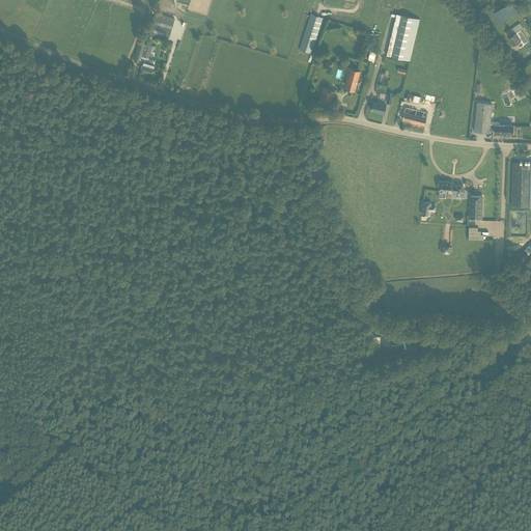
[(488,11),(499,25),(521,9),(519,5),(514,8),(511,5),(500,8),(498,5),(488,11)]
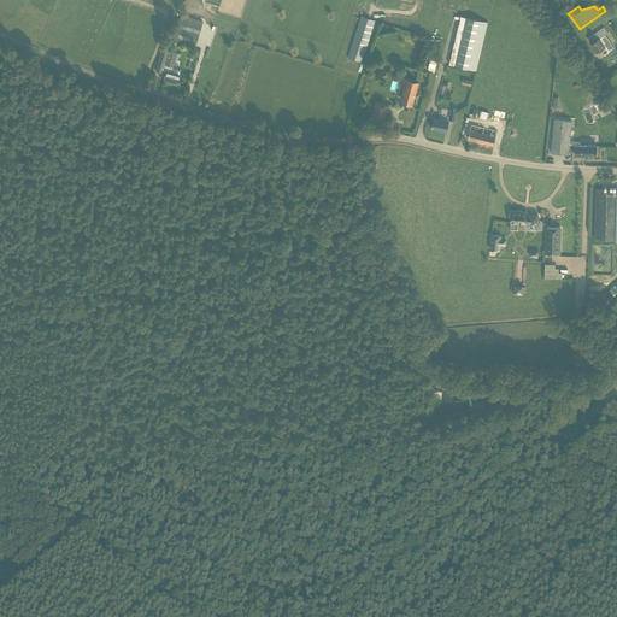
[(194,47),(203,21),(181,15),(172,40),(194,47)]
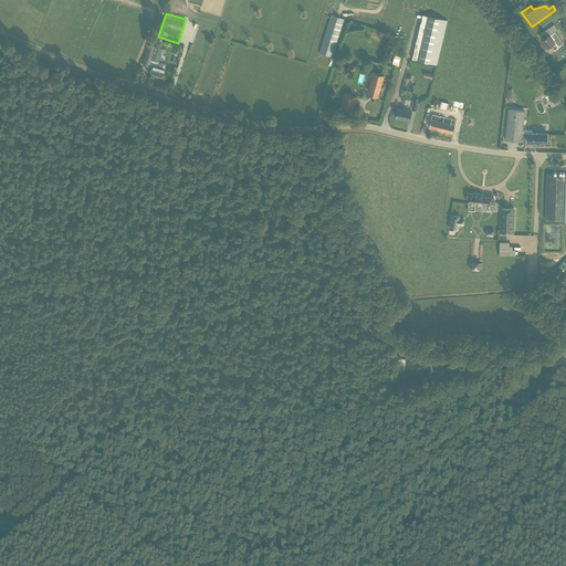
[(318,53),(333,58),(344,19),(331,14),(318,53)]
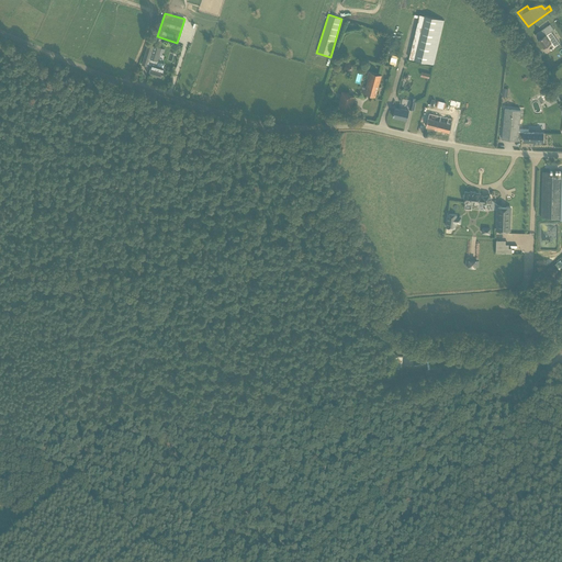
[(408,59),(434,65),(444,21),(419,15),(408,59)]
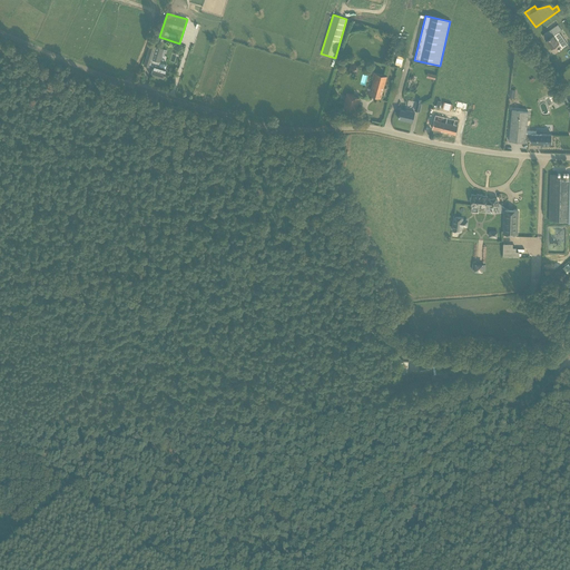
[(561,30),(558,26),(542,36),(546,41),(551,49),(559,43),(562,48),(567,45),(559,32),(561,30)]
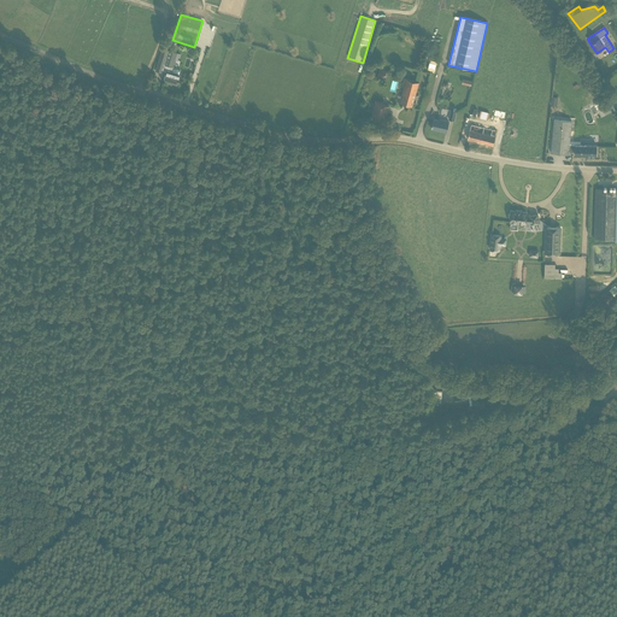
[(163,50),(157,65),(156,71),(160,72),(162,71),(165,72),(163,80),(171,82),(171,83),(176,86),(177,81),(178,82),(178,81),(178,80),(180,76),(178,76),(180,71),(177,70),(175,69),(175,70),(172,69),(172,68),(177,52),(169,50),(168,51),(163,50)]
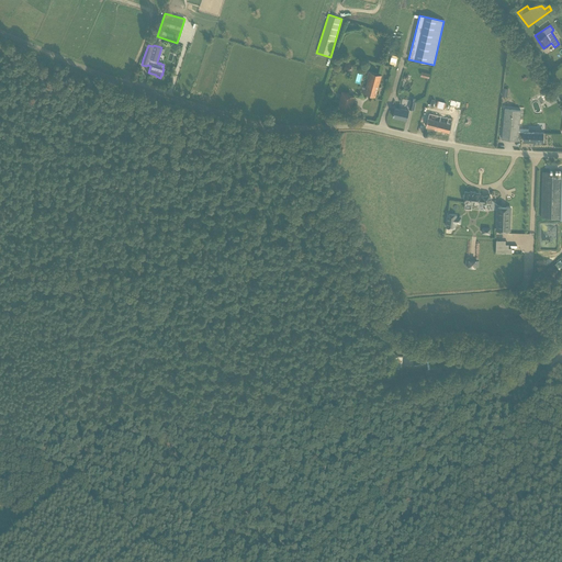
[(361,93),(375,97),(381,76),(367,71),(364,78),(368,79),(366,87),(363,86),(361,93)]
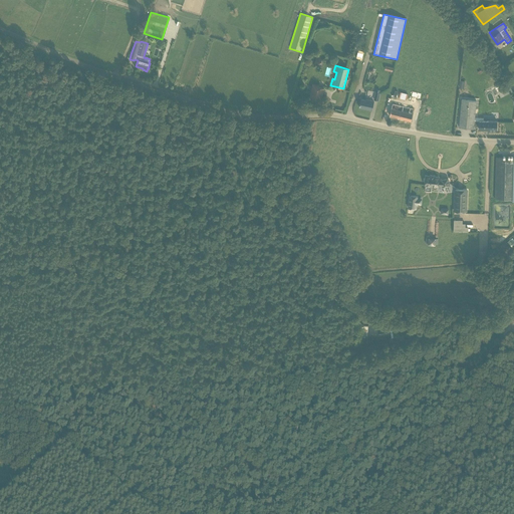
[(501,83),(491,88),(493,93),(495,100),(512,91),(509,85),(507,81),(502,84),(501,83)]
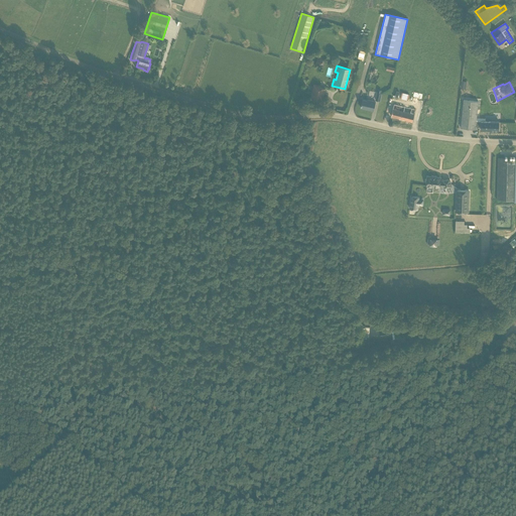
[(313,84),(310,100),(323,103),(326,89),(319,88),(320,86),(313,84)]
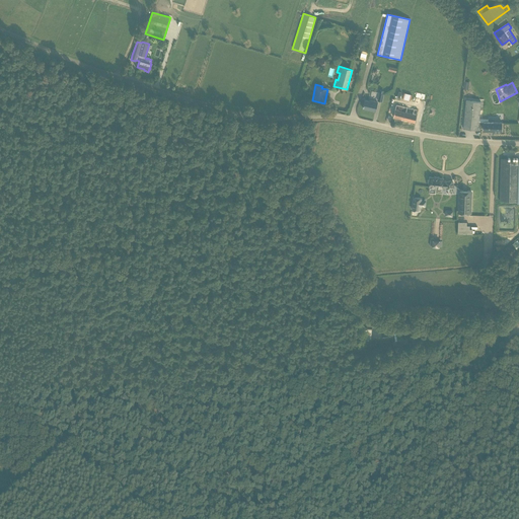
[(375,112),(377,102),(369,100),(369,101),(365,100),(363,108),(375,112)]
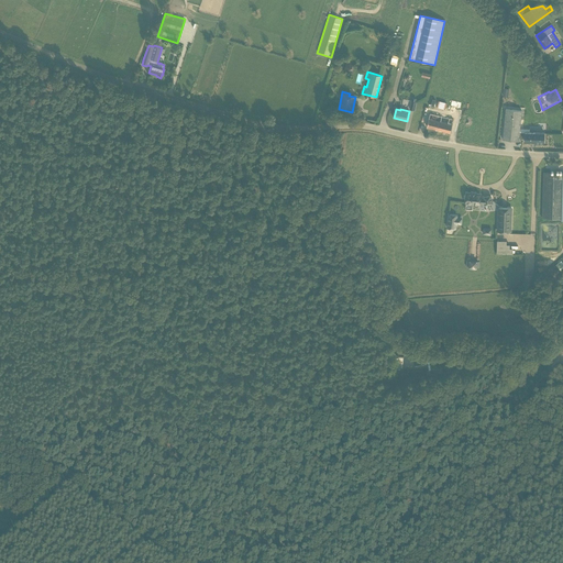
[(506,109),(503,140),(519,141),(520,132),(520,129),(522,111),(506,109)]
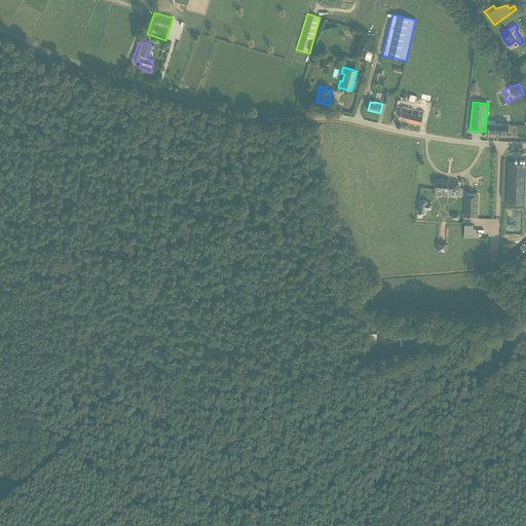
[(402,107),(399,119),(420,124),(423,112),(402,107)]
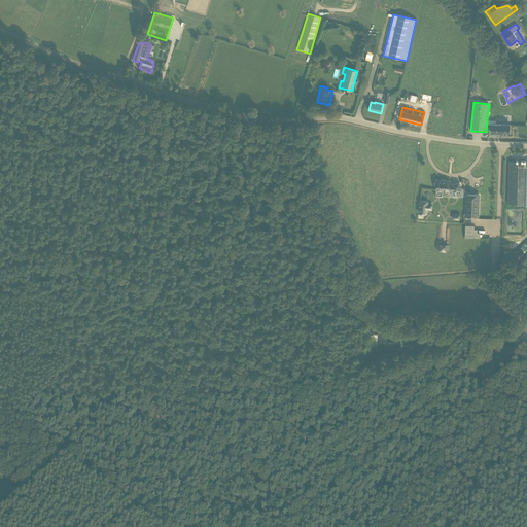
[(495,120),(487,120),(487,124),(491,124),(491,133),(500,133),(500,134),(510,134),(510,124),(495,124),(495,120)]
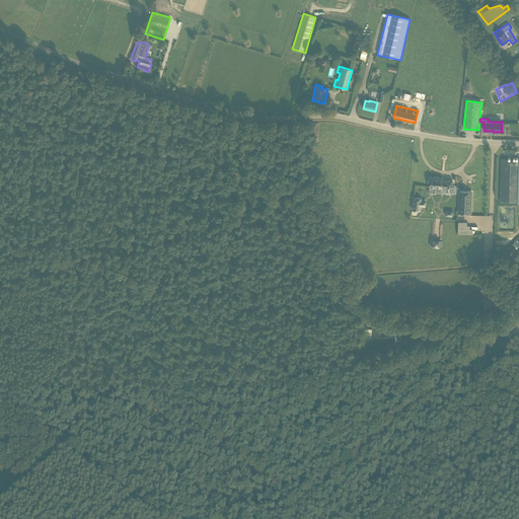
[(501,164),(500,202),(516,202),(516,204),(518,204),(518,203),(518,159),(501,159),(501,164)]
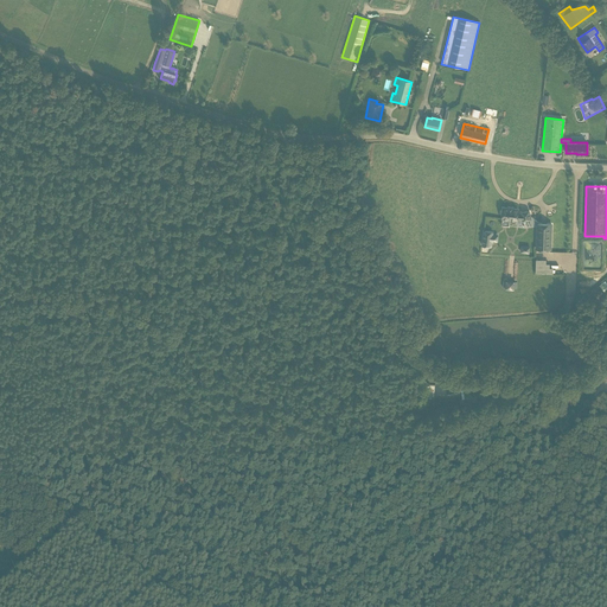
[(502,216),(502,218),(517,221),(517,218),(522,219),(523,221),(530,219),(529,211),(522,212),(522,215),(517,213),(518,210),(512,209),(513,208),(509,208),(508,209),(503,208),(503,211),(502,212),(500,215),(502,216)]
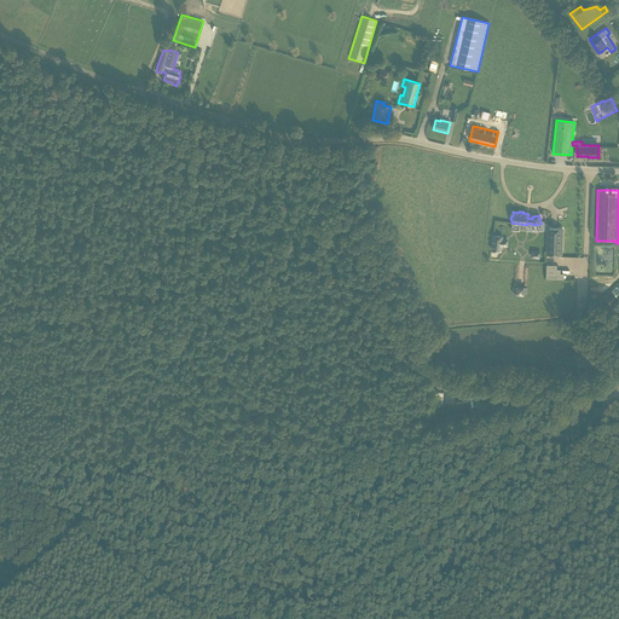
[(548,229),(547,254),(561,255),(562,229),(548,229)]
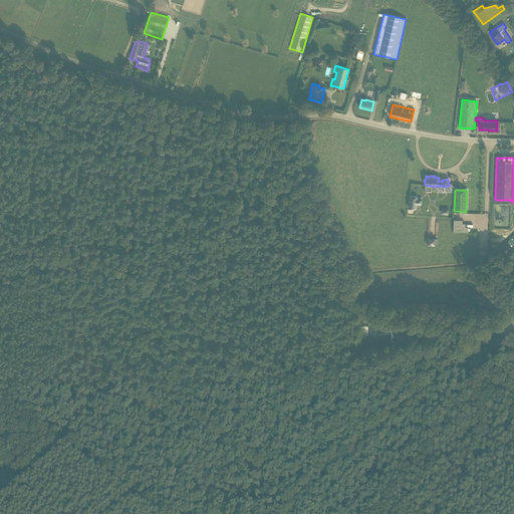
[(418,197),(409,196),(408,208),(417,209),(418,197)]
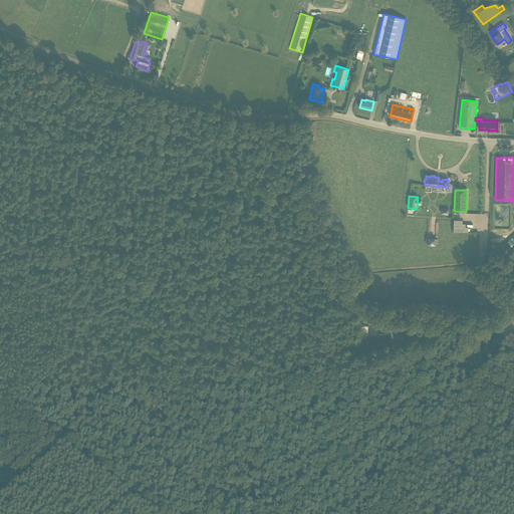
[(486,306),(494,298),(481,283),(475,287),(480,293),(477,296),(481,300),(479,302),(481,305),(483,303),(486,306)]
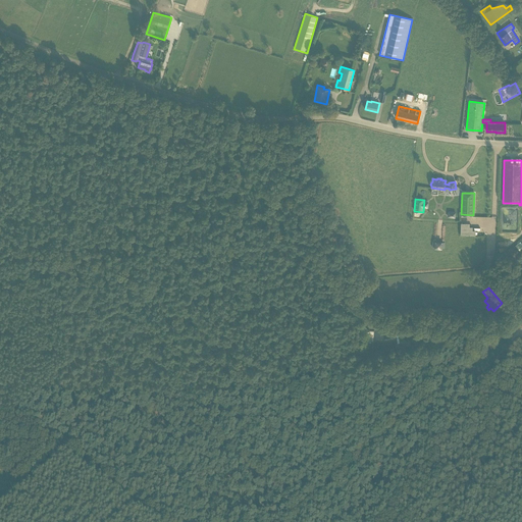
[(366,320),(366,327),(367,327),(367,331),(366,342),(372,343),(374,321),(368,321),(366,320)]
